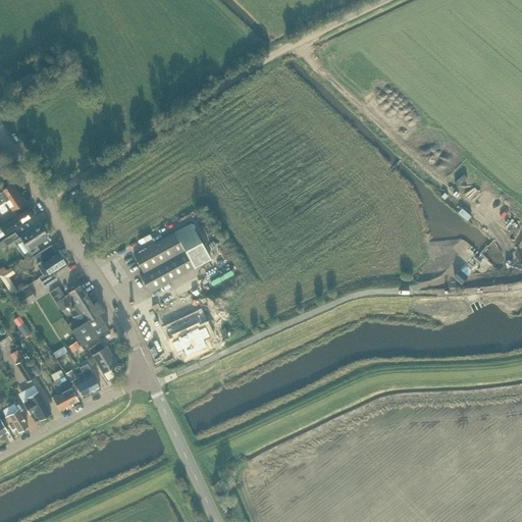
[(21,79),(15,83),(21,92),(28,88),(21,79)]
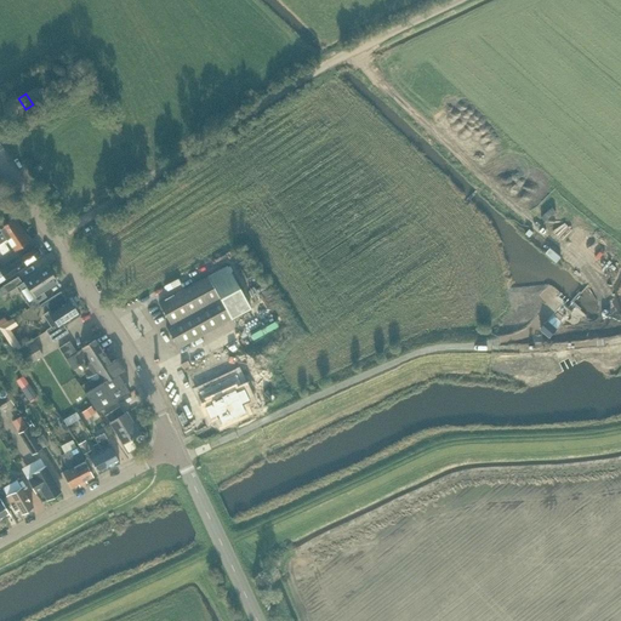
[(0,243),(21,229),(13,218),(0,226),(0,231),(1,233),(0,233),(0,243)]
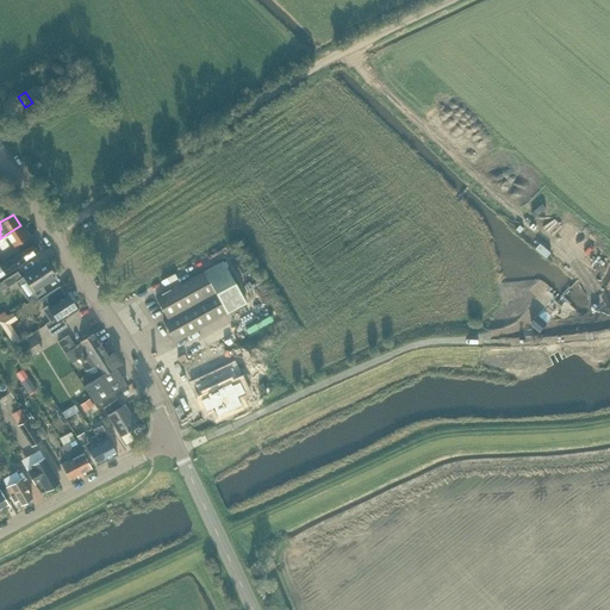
[(0,238),(0,248),(1,250),(8,246),(4,240),(7,237),(13,247),(29,237),(20,225),(0,238)]
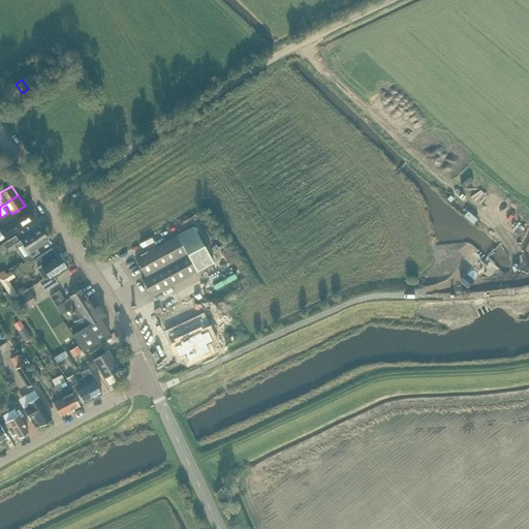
[(0,230),(0,241),(4,239),(21,227),(20,226),(33,218),(32,217),(34,215),(31,210),(28,211),(27,210),(14,218),(17,221),(14,222),(14,221),(0,230)]
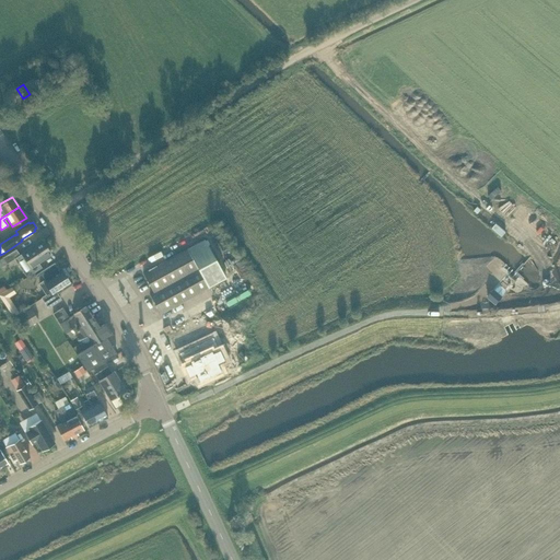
[(160,314),(208,288),(226,278),(205,240),(142,273),(153,293),(150,295),(160,314)]
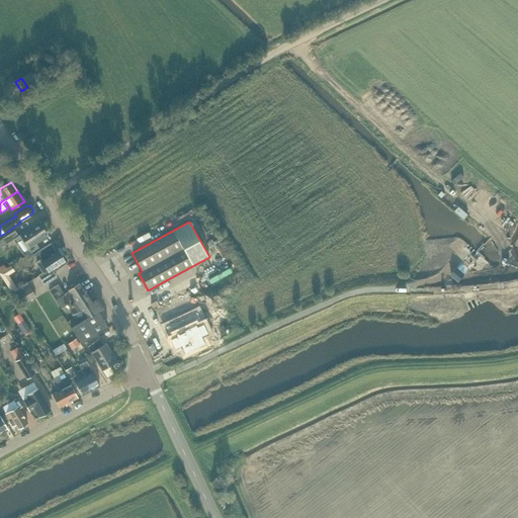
[(28,248),(47,235),(38,223),(19,235),(28,248)]
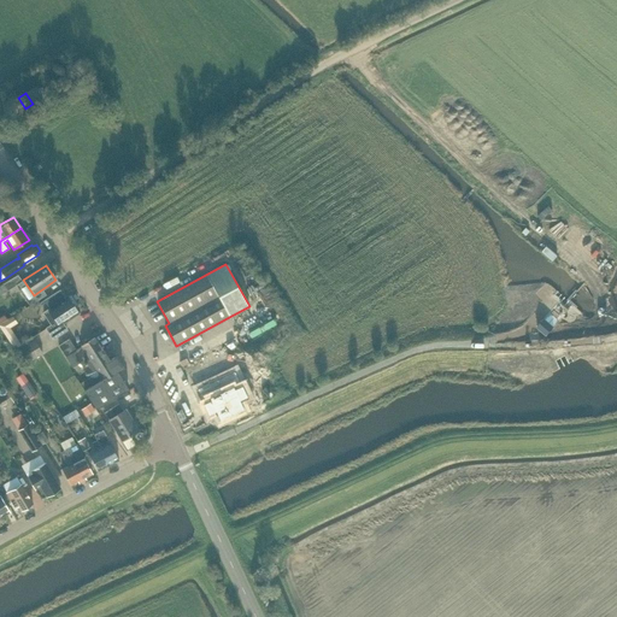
[(7,291),(22,281),(17,275),(0,286),(0,294),(0,295),(7,291)]
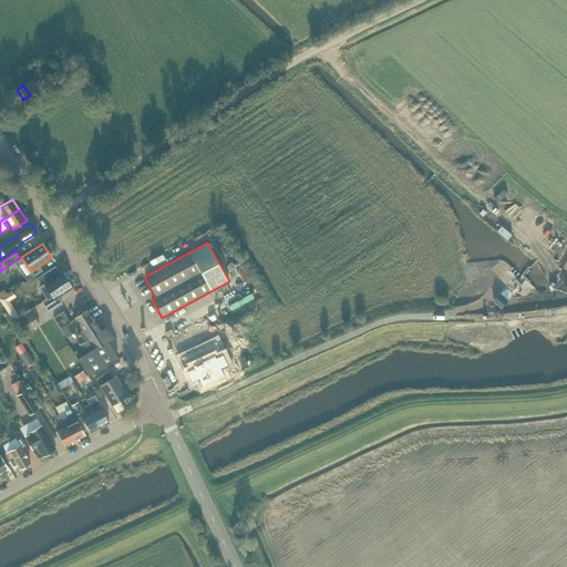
[(230,267),(237,278),(247,271),(240,260),(230,267)]
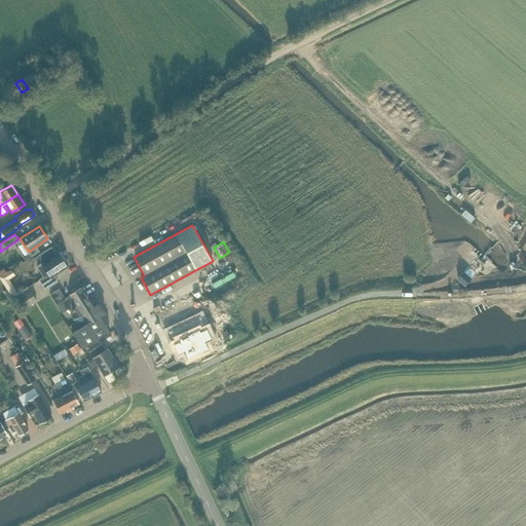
[(67,267),(58,254),(55,255),(50,248),(39,255),(44,262),(37,267),(43,277),(38,280),(44,290),(57,283),(52,276),(67,267)]
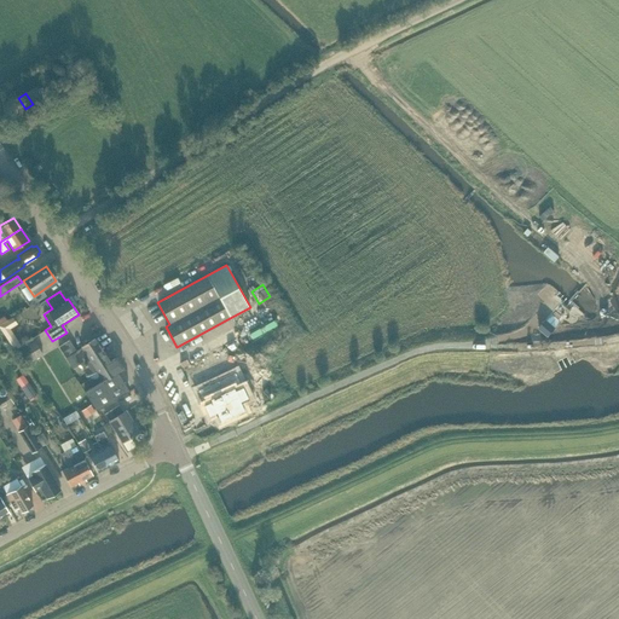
[(526,313),(537,311),(536,301),(525,304),(526,313)]
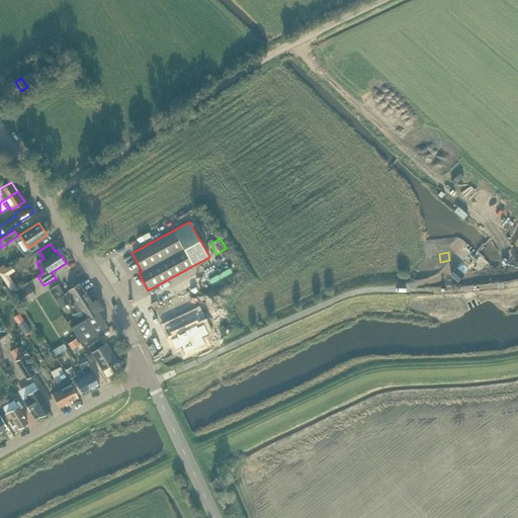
[(465,274),(457,267),(450,274),(458,282),(465,274)]
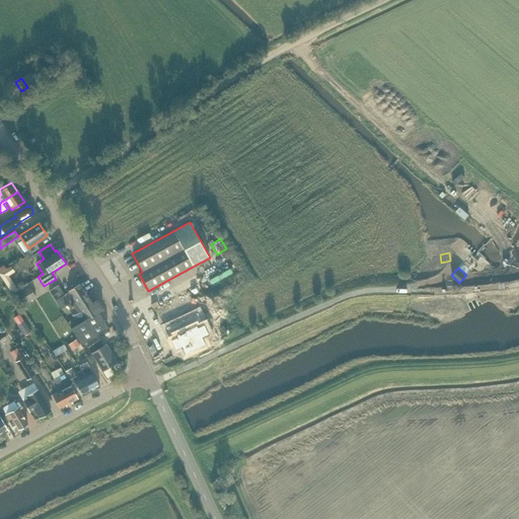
[(8,275),(2,279),(12,294),(17,290),(8,275)]
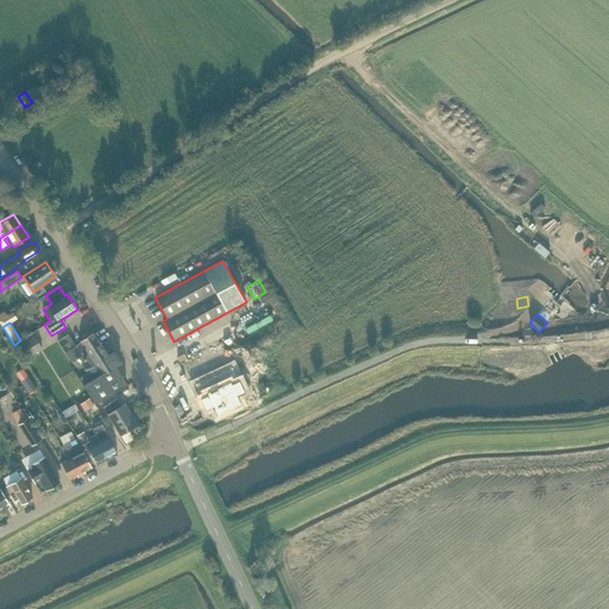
[(126,384),(115,366),(119,364),(119,363),(119,362),(114,353),(112,353),(107,357),(93,334),(80,343),(75,346),(68,334),(57,341),(71,363),(79,358),(85,368),(82,370),(90,381),(83,385),(95,405),(126,384)]
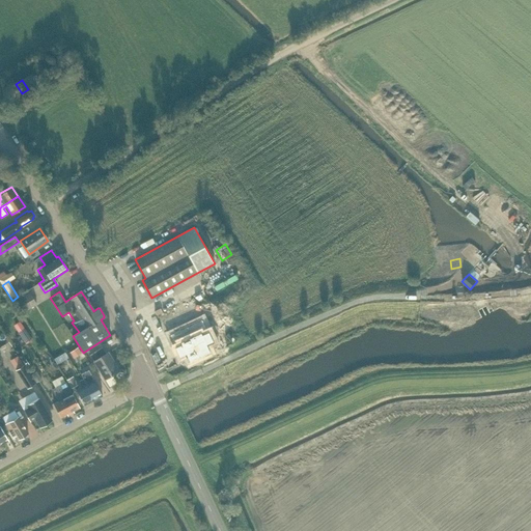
[(22,313),(36,304),(29,292),(15,302),(22,313)]
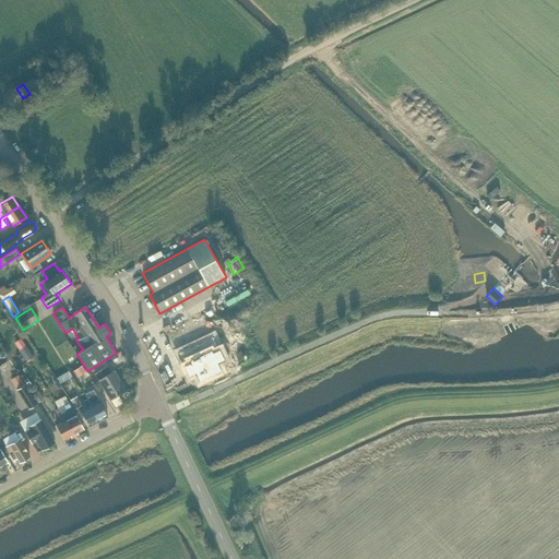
[(174,323),(181,318),(179,313),(170,319),(174,323)]
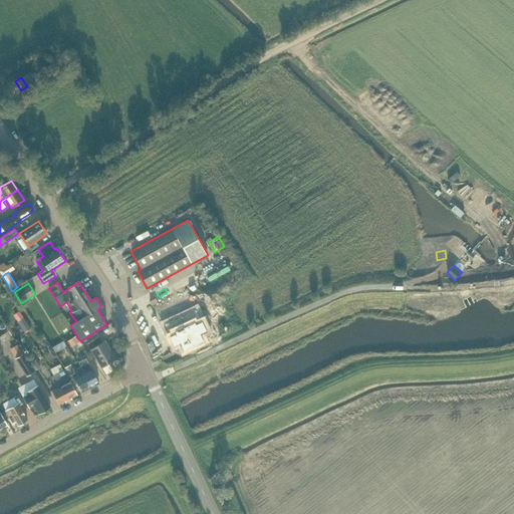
[(30,329),(19,312),(13,316),(25,332),(30,329)]
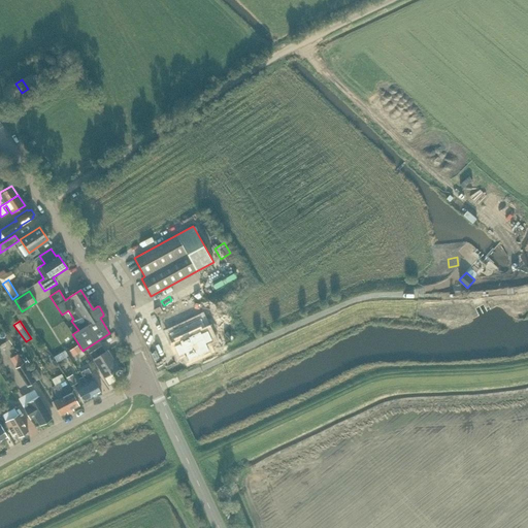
[(194,321),(184,326),(196,354),(207,349),(203,339),(209,336),(205,327),(199,330),(198,329),(194,321)]
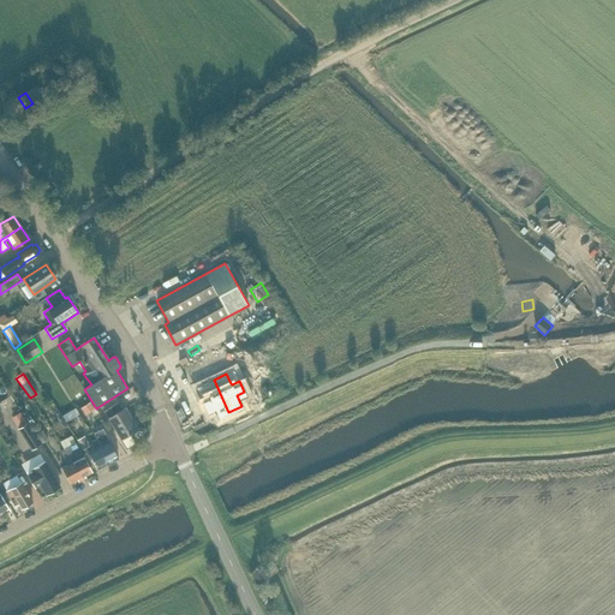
[(228,412),(214,380),(202,386),(206,395),(204,395),(206,398),(198,401),(204,412),(212,408),(218,419),(230,413),(228,412)]
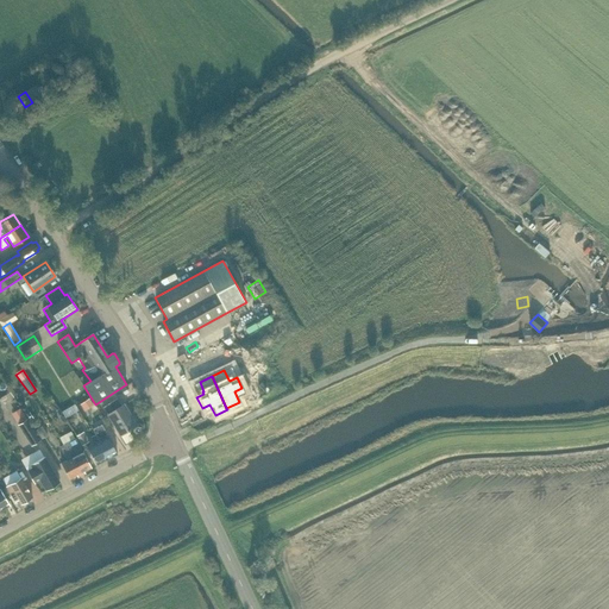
[(88,399),(81,403),(85,409),(92,405),(88,399)]
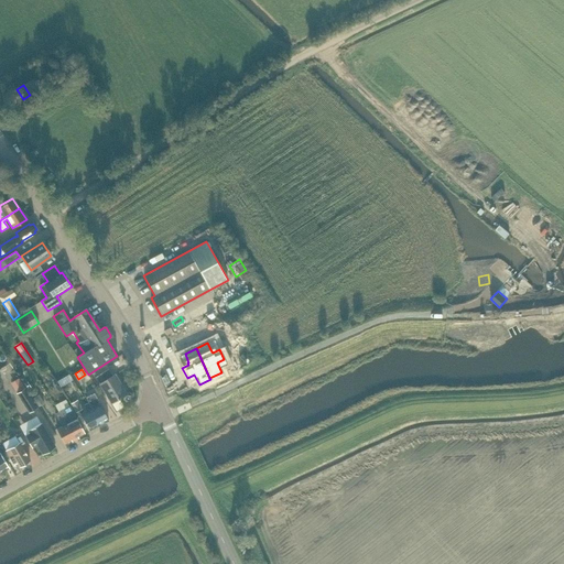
[(116,411),(123,407),(119,399),(127,394),(115,375),(112,376),(108,369),(95,377),(116,411)]
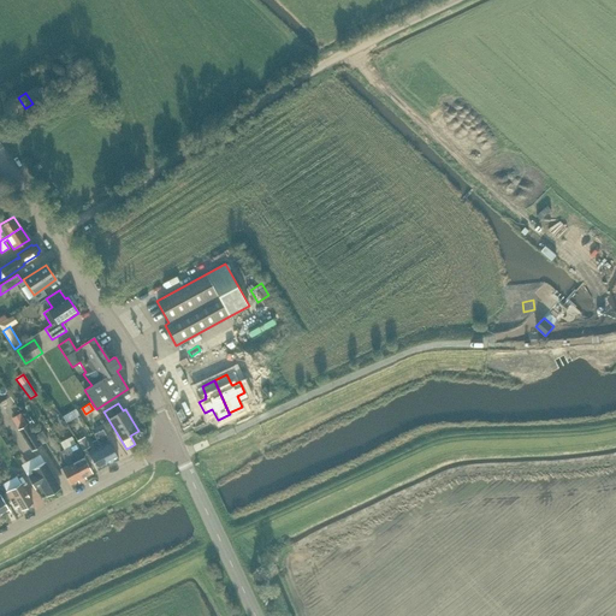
[(73,409),(61,416),(64,421),(76,414),(73,409)]
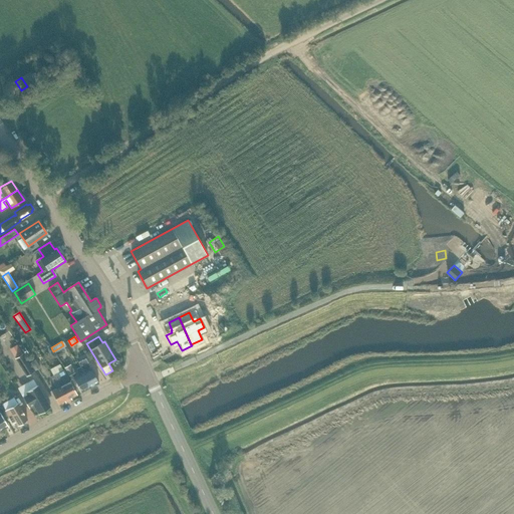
[(10,348),(16,358),(20,355),(22,354),(23,354),(17,344),(10,348)]
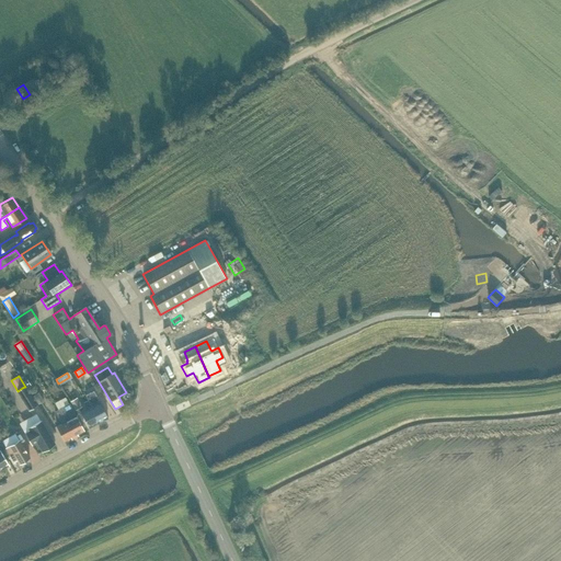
[(36,405),(24,387),(22,388),(18,391),(16,391),(29,410),(36,405)]
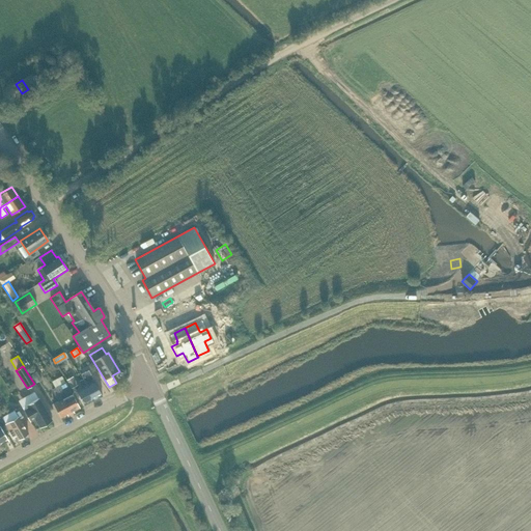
[(102,396),(90,375),(87,370),(80,374),(83,380),(82,380),(92,401),(102,396)]
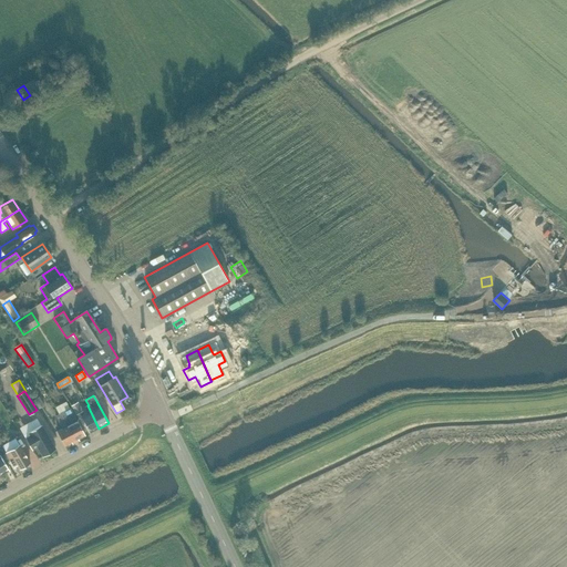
[(44,404),(39,397),(32,401),(38,409),(44,404)]
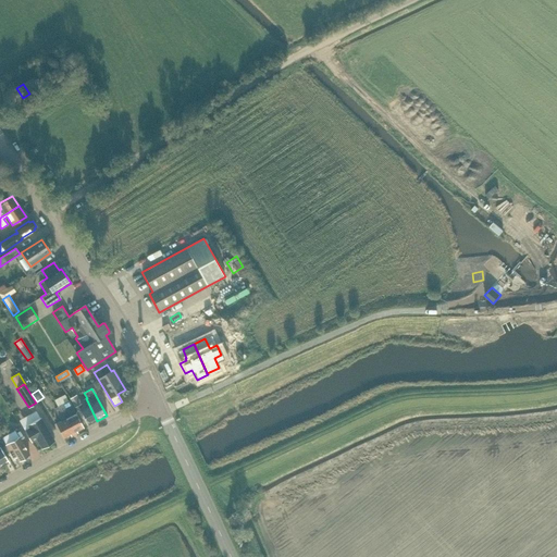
[(59,393),(48,397),(51,405),(62,400),(59,393)]
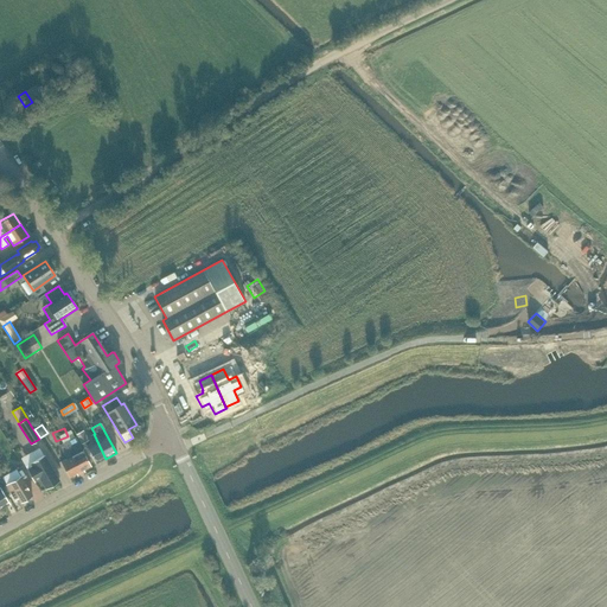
[(89,440),(83,430),(75,434),(81,445),(89,440)]
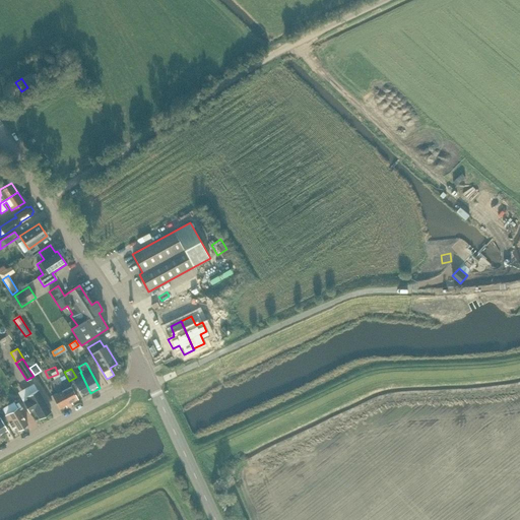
[(82,397),(90,393),(80,372),(77,374),(79,379),(74,382),(82,397)]
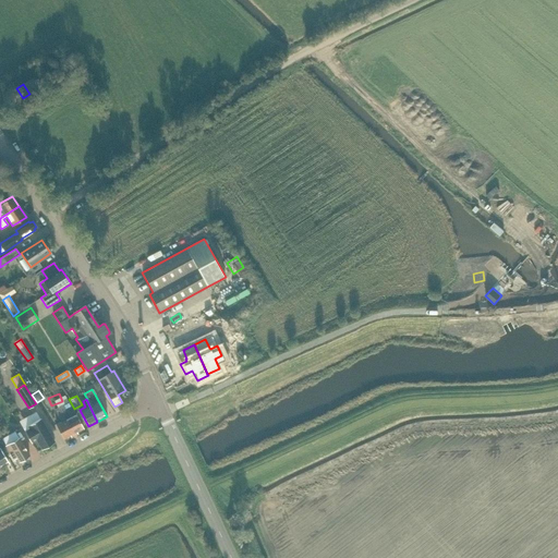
[(75,414),(69,402),(59,407),(74,435),(77,434),(76,432),(83,428),(75,414)]
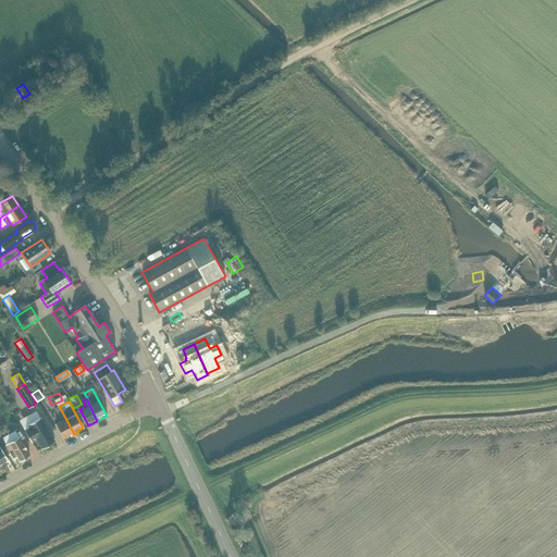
[(71,436),(74,434),(59,406),(54,409),(61,421),(56,423),(63,438),(70,435),(71,436)]
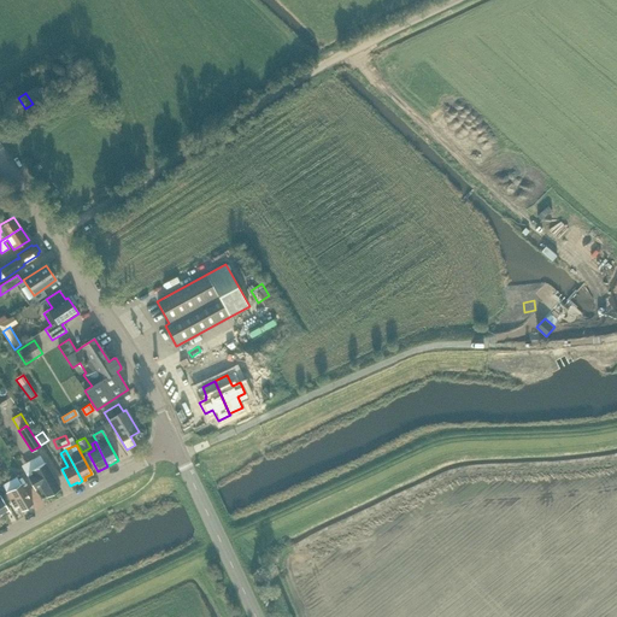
[(46,497),(59,489),(45,464),(31,471),(34,475),(28,477),(35,489),(40,486),(46,497)]
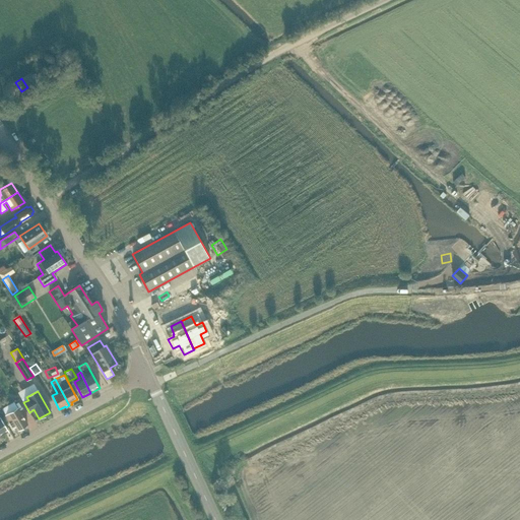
[(17,408),(5,415),(12,428),(15,427),(17,431),(27,425),(17,408)]
